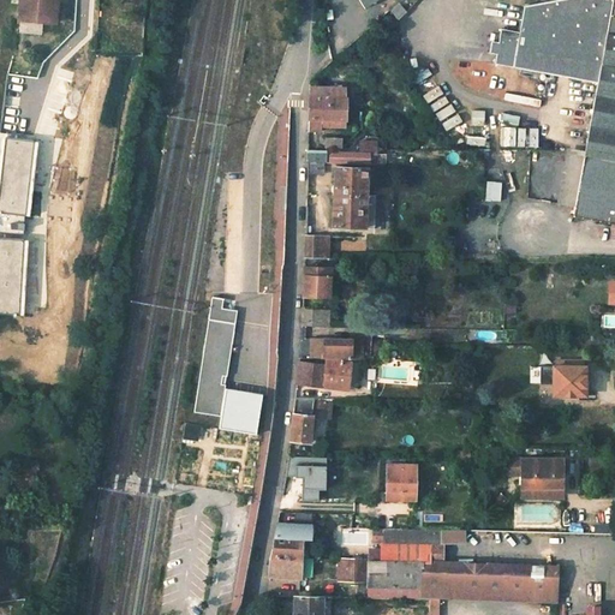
[(27,0),(27,12),(63,13),(63,0),(27,0)]
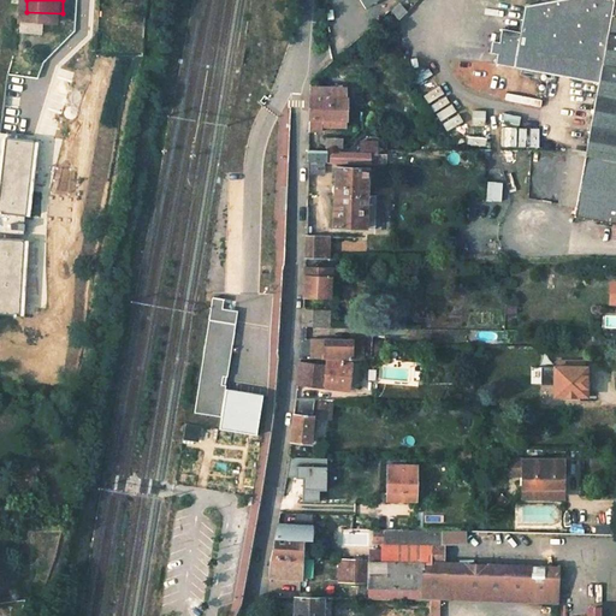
[(615,0),(551,0),(521,6),(516,30),(498,27),(496,41),(487,39),(486,52),(511,57),(509,67),(519,69),(593,82),(591,95),(615,99),(615,0)]
